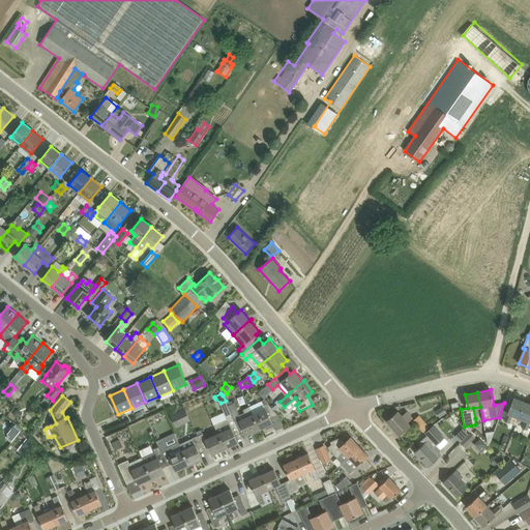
[(46,398),(40,403),(46,407),(50,402),(46,398)]
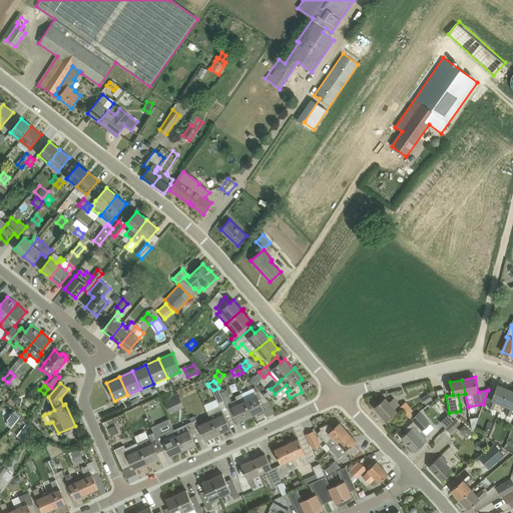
[(508,390),(497,385),(488,407),(493,409),(496,402),(502,404),(508,390)]
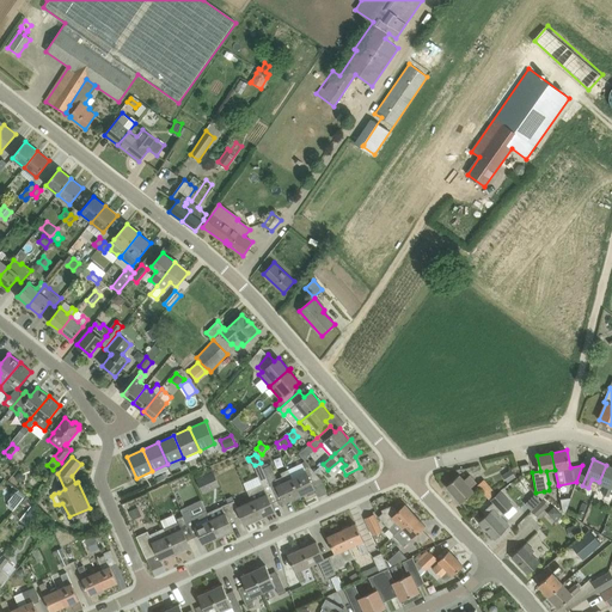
[(312,483),(320,479),(314,471),(307,463),(306,461),(288,470),(292,478),(300,495),(306,493),(307,496),(316,493),(313,489),(314,489),(312,483)]
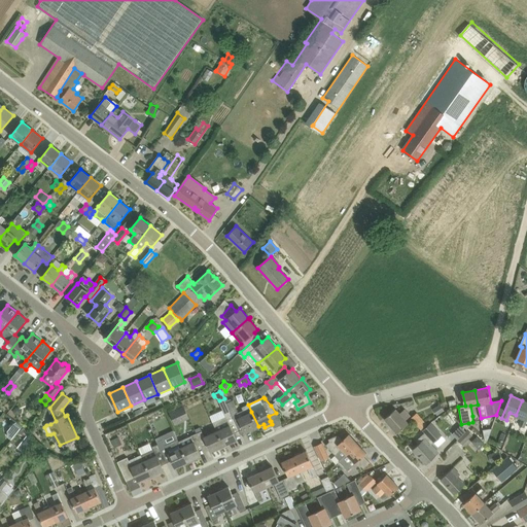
[(213,422),(216,430),(217,430),(224,448),(224,446),(237,441),(233,432),(238,430),(225,403),(226,403),(224,398),(219,400),(225,416),(213,422)]
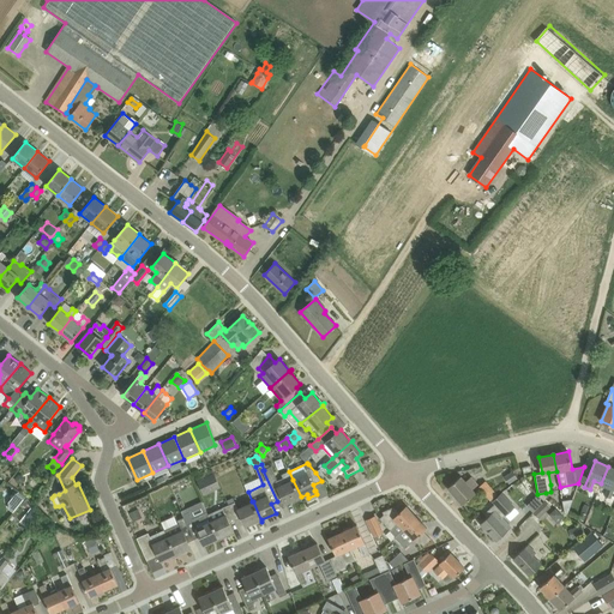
[(293,480),(289,471),(282,475),(283,477),(277,480),(271,467),(264,470),(263,470),(277,501),(283,498),(286,504),(300,498),(301,499),(302,499),(301,497),(293,480)]
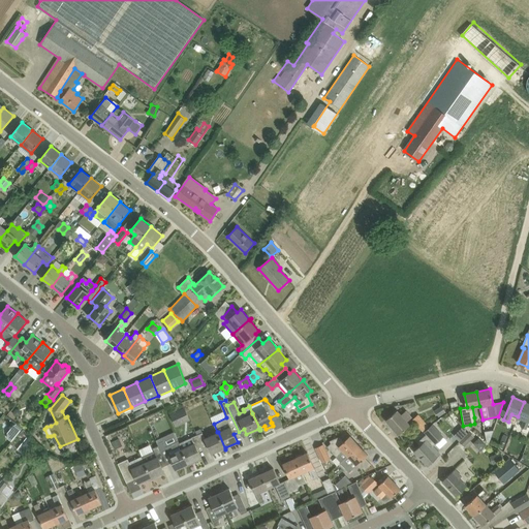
[(528,421),(528,403),(524,402),(518,416),(524,418),(521,427),(526,429),(528,421)]
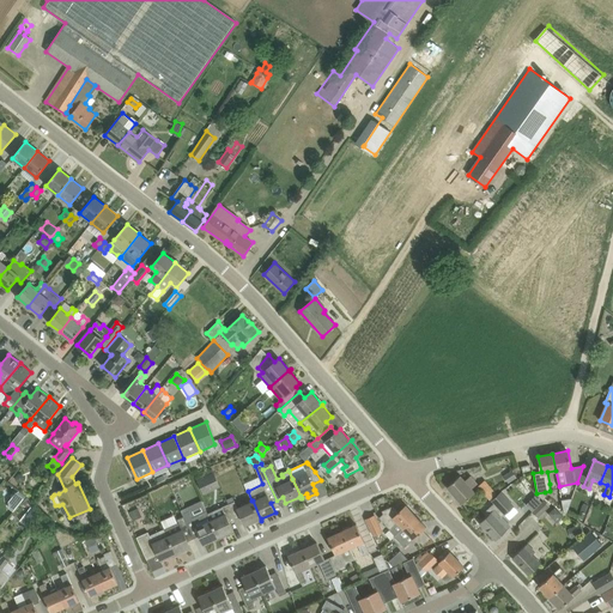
[(504,475),(509,483),(517,478),(513,471),(504,475)]
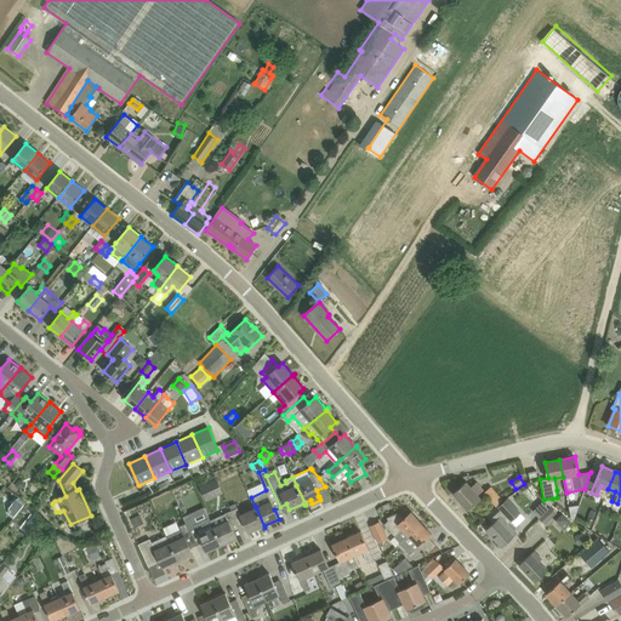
[(200,485),(206,500),(223,493),(217,478),(200,485)]
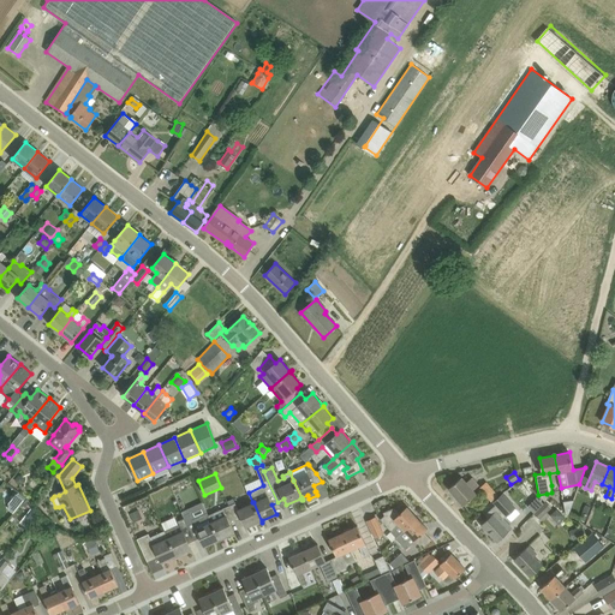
[(448,489),(464,506),(476,494),(473,490),(479,485),(472,477),(466,483),(461,477),(448,489)]
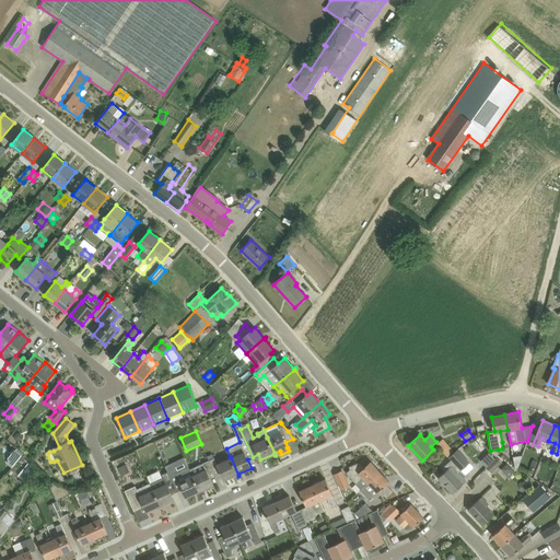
[(436,444),(444,453),(447,456),(453,451),(443,439),(436,444)]
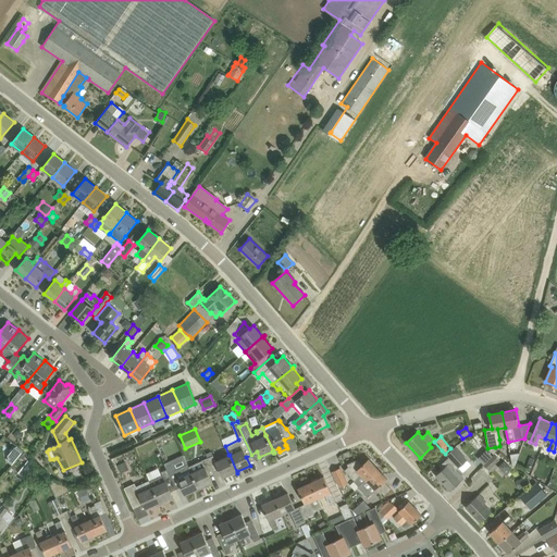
[(449,457),(447,459),(440,467),(443,470),(436,475),(450,490),(463,478),(456,470),(467,458),(456,446),(446,455),(449,457)]
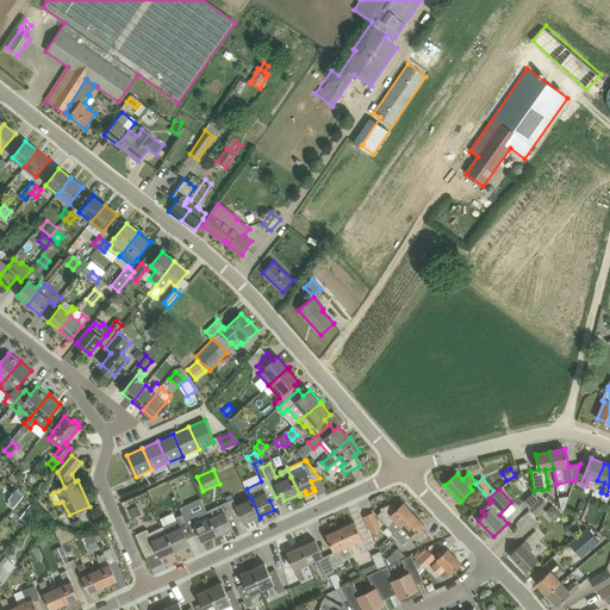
[(566,509),(570,496),(559,497),(561,509),(566,509)]
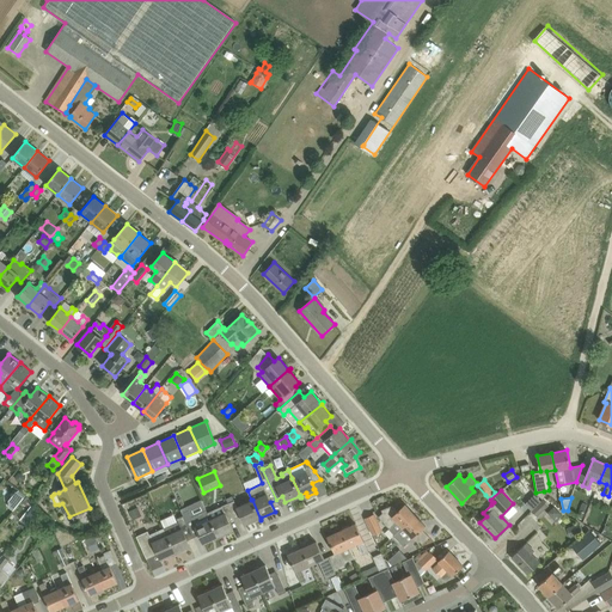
[(531,510),(537,516),(549,505),(543,499),(531,510)]
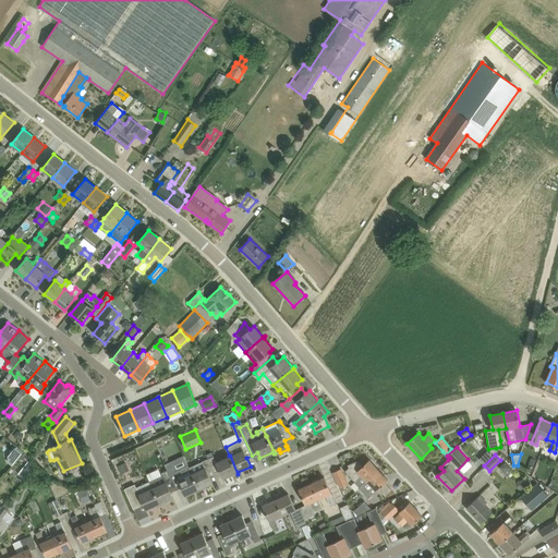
[(238,474),(230,456),(229,456),(216,462),(214,456),(208,458),(215,472),(220,470),(223,478),(237,472),(238,474)]
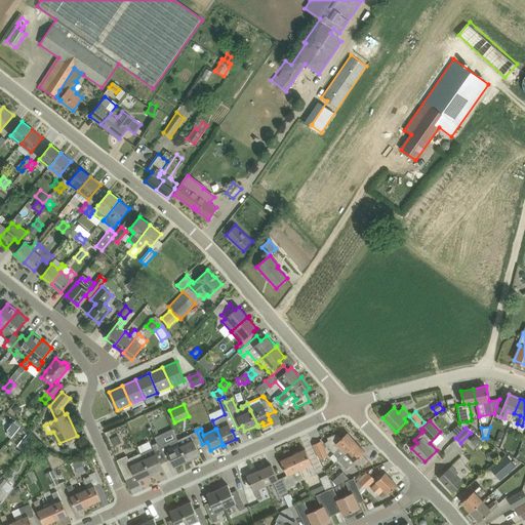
[(196,431),(177,439),(188,460),(200,455),(196,447),(202,444),(196,431)]
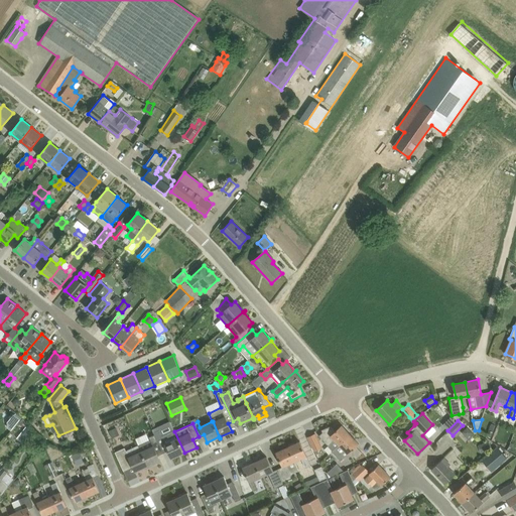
[(339,444),(350,434),(342,425),(335,431),(331,426),(321,430),(323,432),(319,435),(329,445),(335,440),(339,444)]
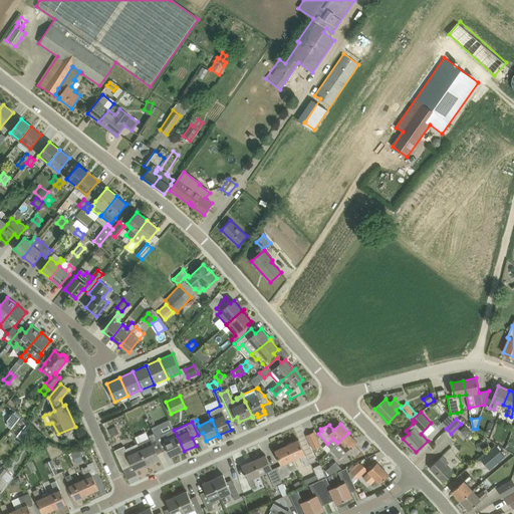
[(465,437),(471,432),(471,431),(466,425),(460,431),(465,437)]
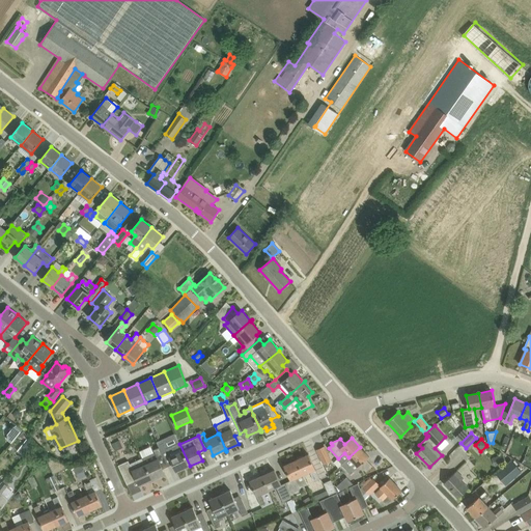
[(19,446),(26,452),(32,446),(24,440),(19,446)]
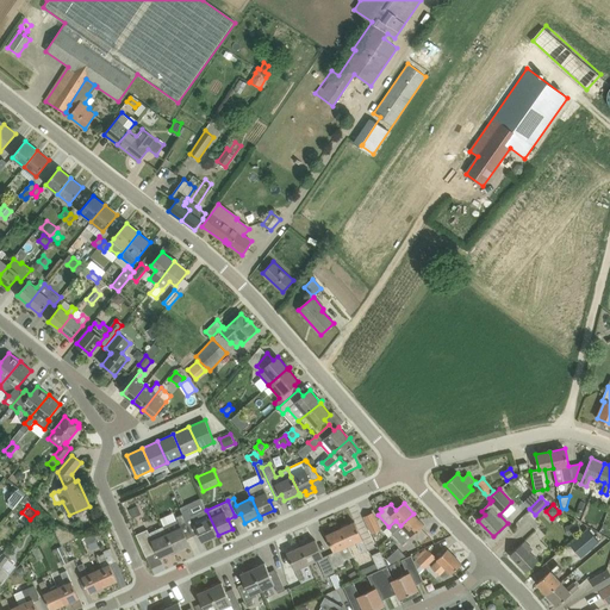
[(132,518),(142,514),(137,505),(129,510),(132,518)]
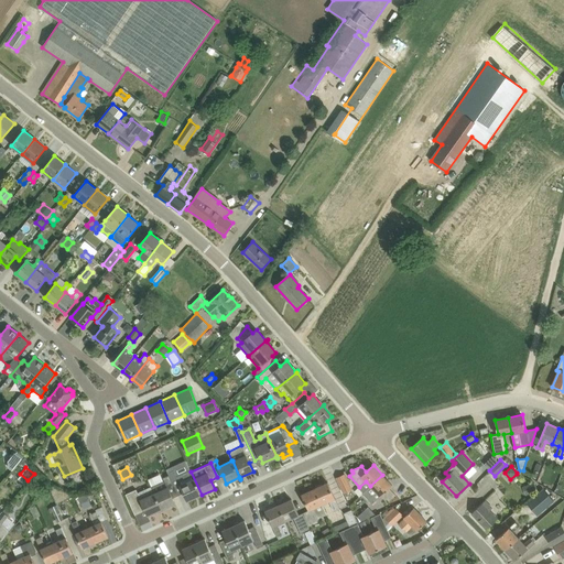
[(169,475),(172,481),(179,496),(184,492),(187,501),(201,495),(202,497),(203,497),(202,495),(191,472),(191,470),(176,476),(174,469),(167,473),(169,475)]
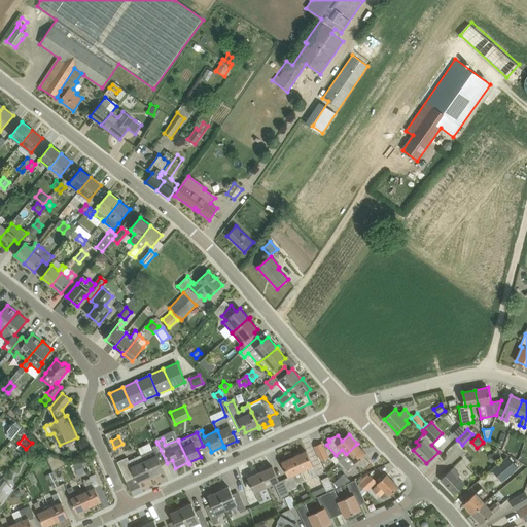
[(153,449),(141,455),(151,476),(164,470),(162,465),(167,463),(161,450),(157,444),(152,447),(153,449)]
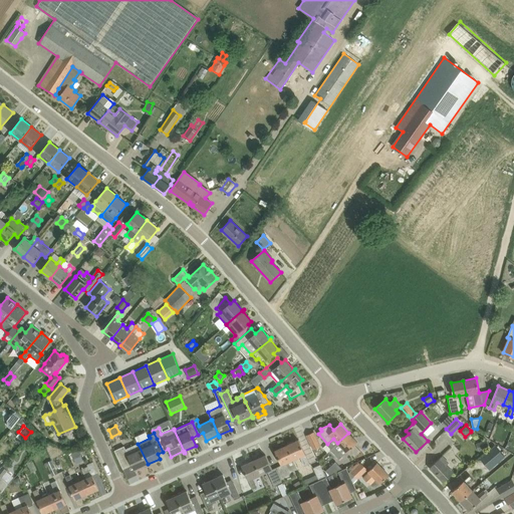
[(320,446),(318,442),(314,433),(307,436),(313,449),(317,447),(320,446)]
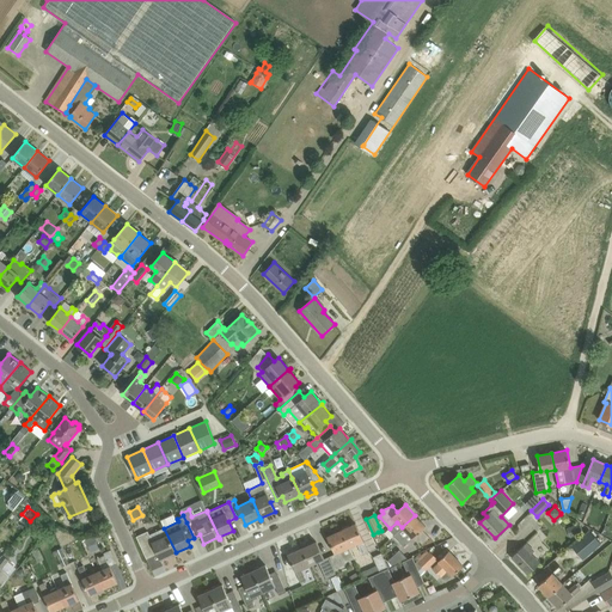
[(404,548),(426,526),(415,515),(402,527),(393,536),(404,548)]
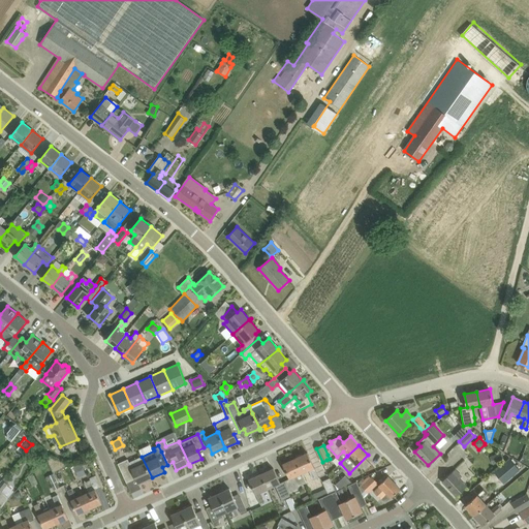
[(294,458),(302,473),(310,469),(314,479),(318,477),(307,453),(294,458)]
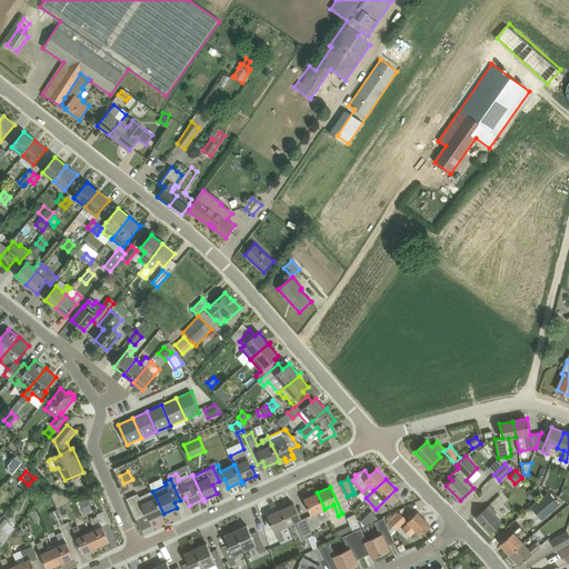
[(539,487),(531,489),(535,498),(542,496),(539,487)]
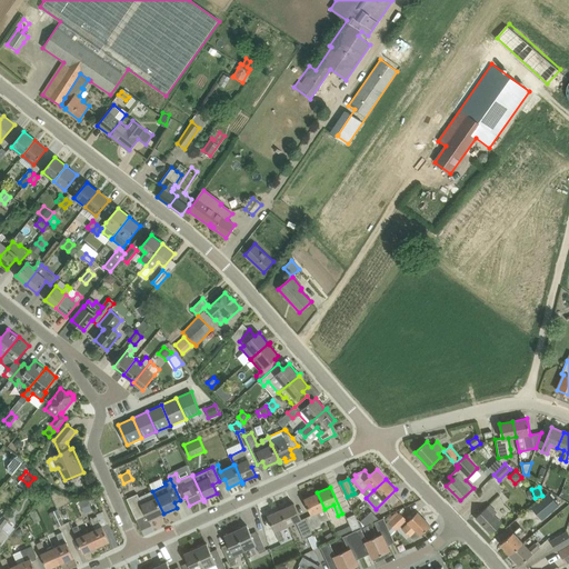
[(39,489),(35,495),(40,499),(45,493),(39,489)]
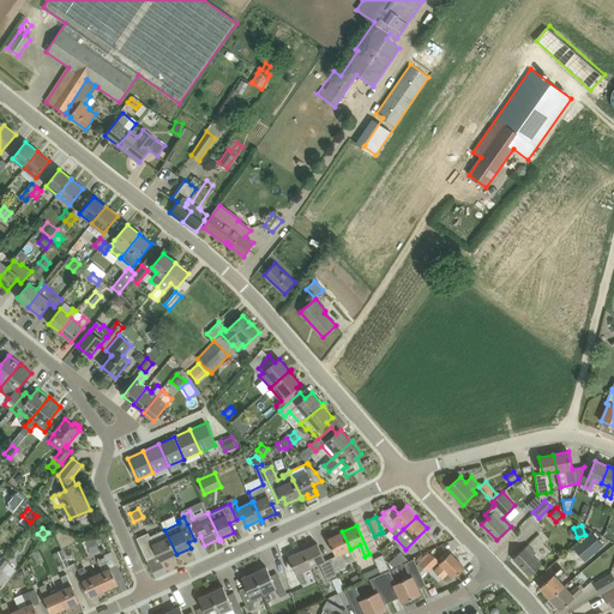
[(148,559),(158,555),(161,561),(175,554),(176,557),(178,557),(176,554),(164,530),(150,536),(149,533),(138,537),(148,559)]
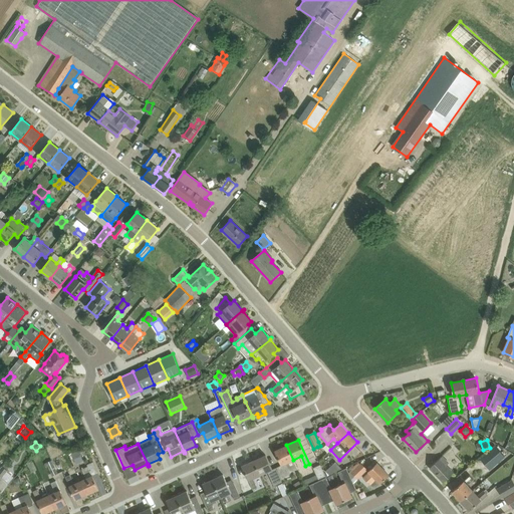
[(281,465),(276,468),(283,481),(292,477),(290,472),(297,469),(293,460),(286,445),(275,451),(281,465)]
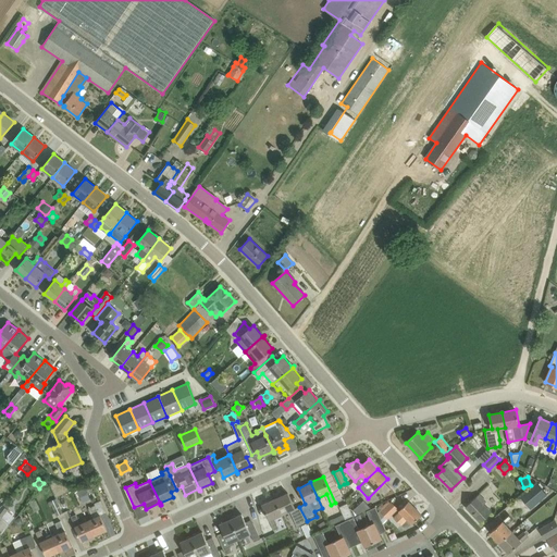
[(520,496),(530,508),(546,494),(536,482),(520,496)]
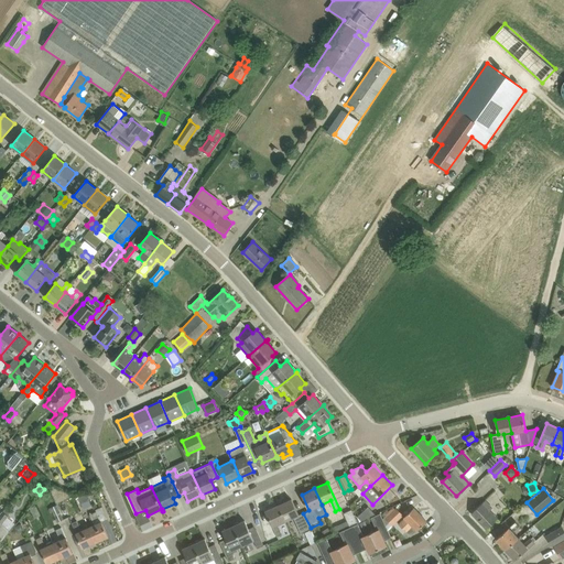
[(88,500),(85,495),(76,495),(78,499),(77,499),(78,502),(79,501),(82,506),(84,505),(83,502),(88,500)]
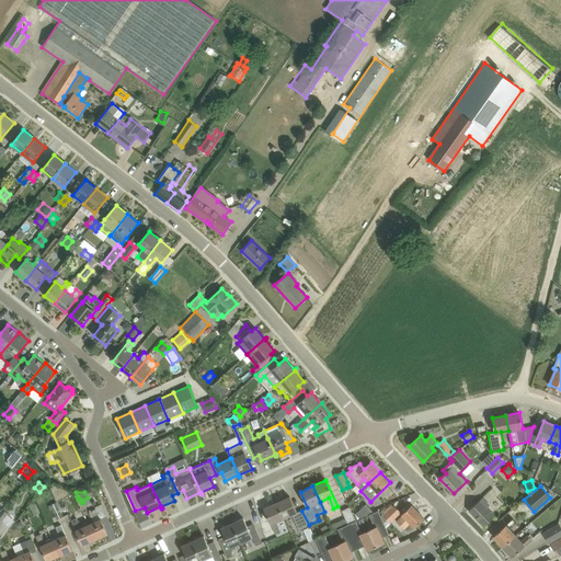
[(277,502),(284,518),(292,515),(298,530),(309,525),(301,511),(297,512),(290,496),(277,502)]
